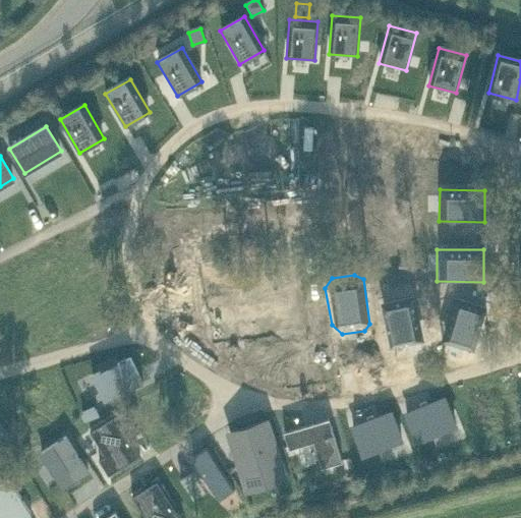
[(412,295),(378,303),(388,349),(422,342),(412,295)]
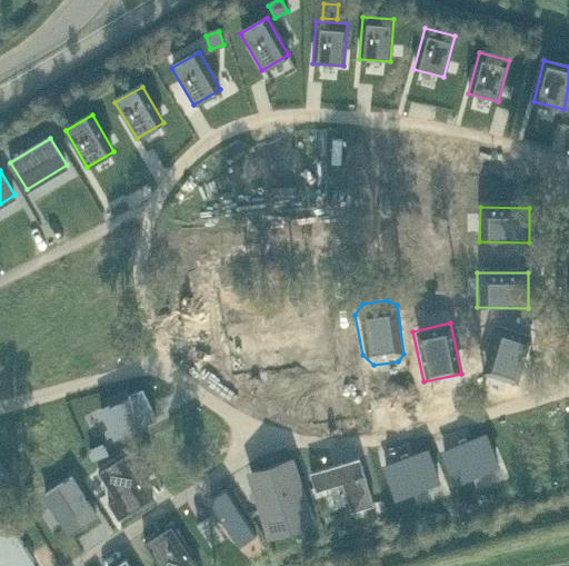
[(528,336),(495,327),(481,373),(515,383),(528,336)]
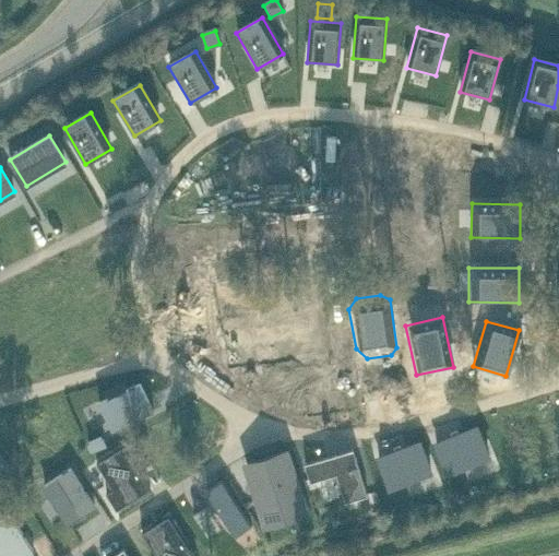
[(111,433),(152,414),(140,387),(98,405),(111,433)]
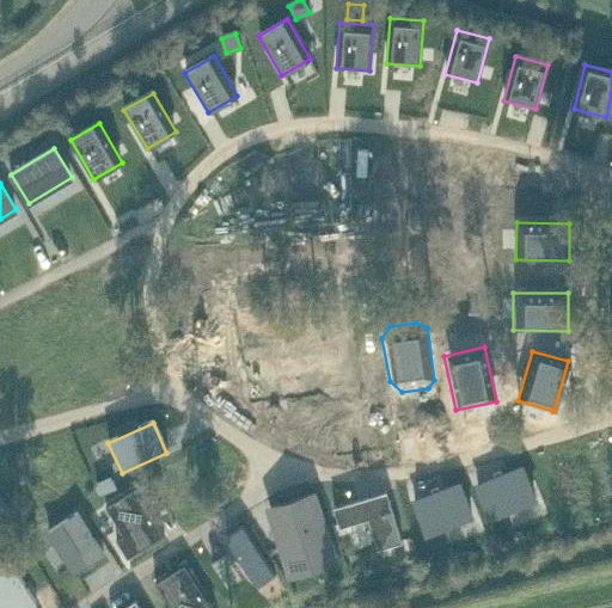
[(496,480),(477,487),(489,519),(533,501),(521,470),(502,478),(500,471),(493,473),(496,480)]
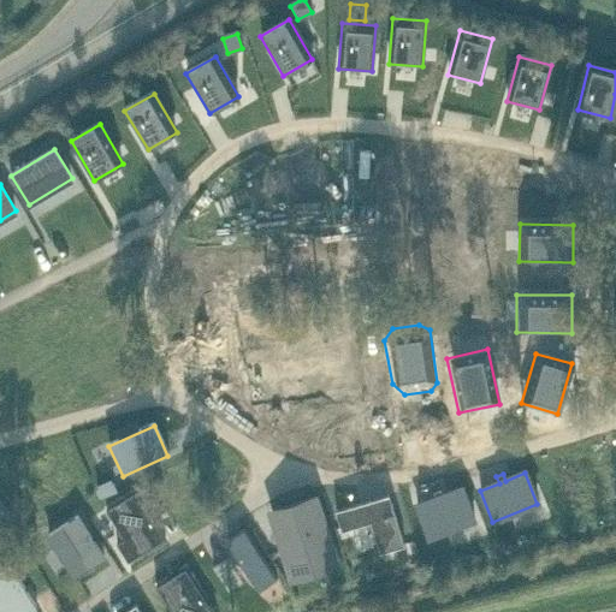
[(114,493),(111,483),(98,489),(101,499),(114,493)]
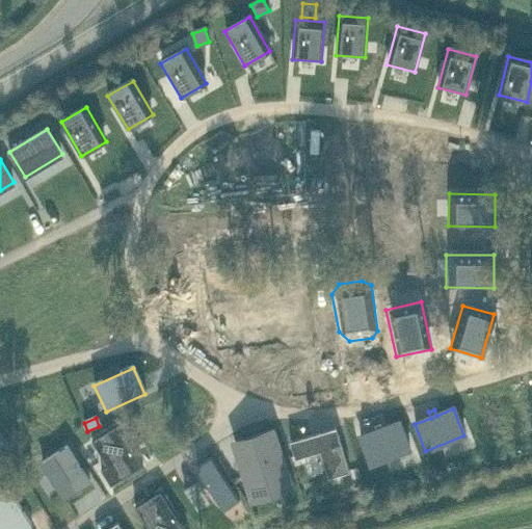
[(360,439),(370,466),(408,451),(398,424),(381,430),(379,424),(373,426),(375,432),(360,439)]
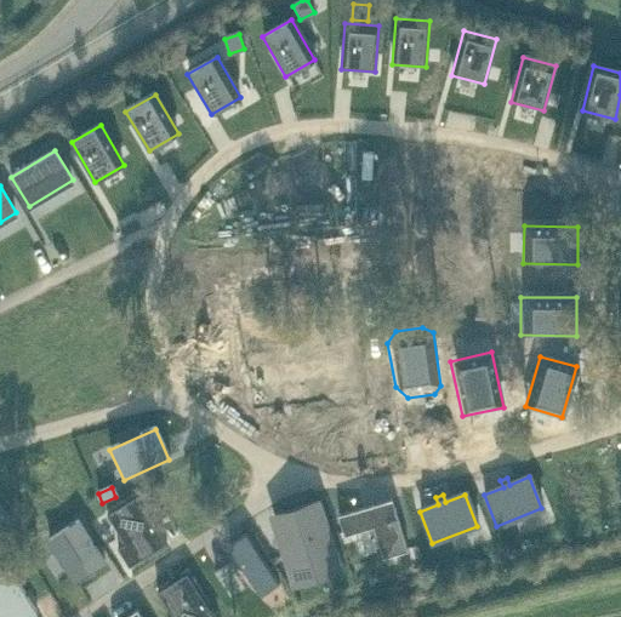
[(118,549),(130,567),(166,546),(155,526),(136,497),(107,515),(125,546),(118,549)]
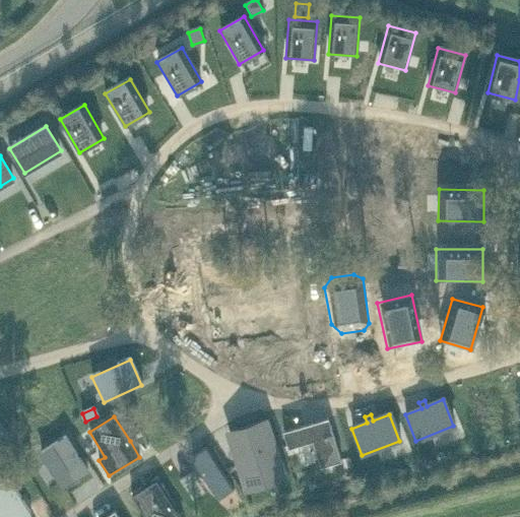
[(309,426),(283,433),(288,448),(314,441),(322,468),(341,462),(328,419),(309,426)]
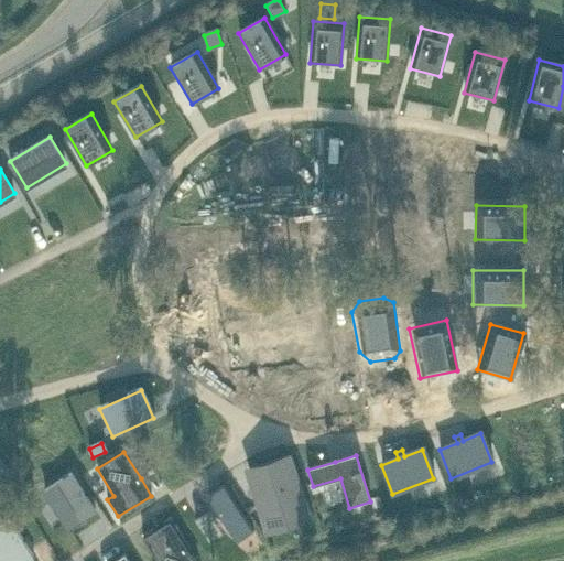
[(0,485),(11,476),(0,462),(0,485)]
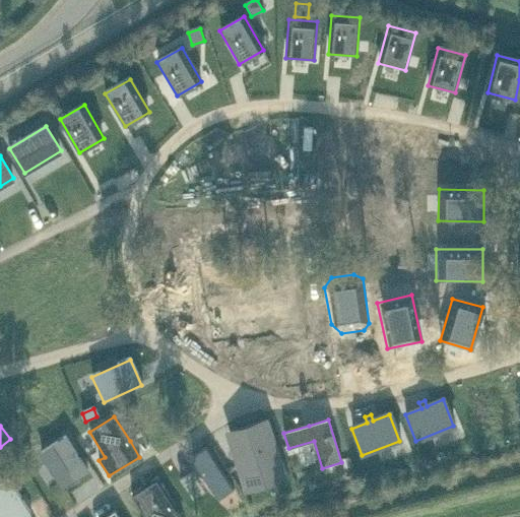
[(261,430),(230,440),(245,485),(276,474),(261,430)]
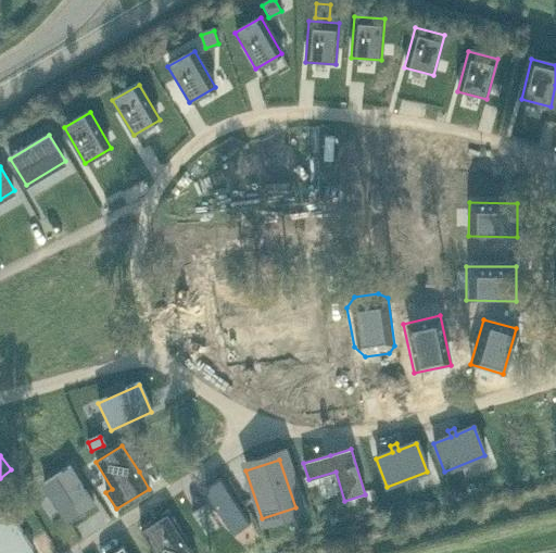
[(68,468),(43,485),(68,523),(93,506),(68,468)]
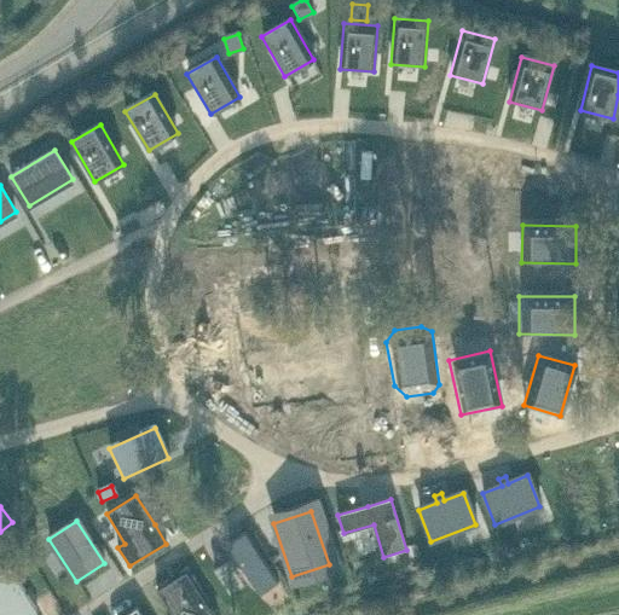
[(35,533),(19,539),(24,549),(39,541),(35,533)]
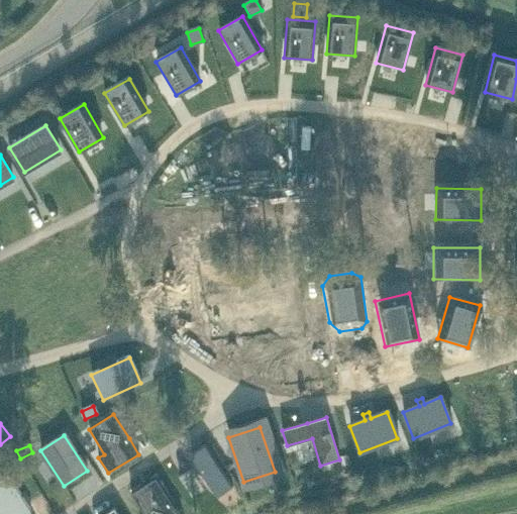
[(217,497),(231,488),(205,446),(191,456),(217,497)]
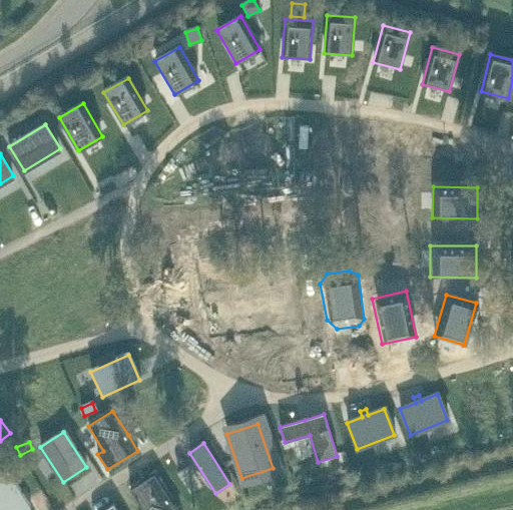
[(301,472),(294,474),(296,483),(303,481),(301,472)]
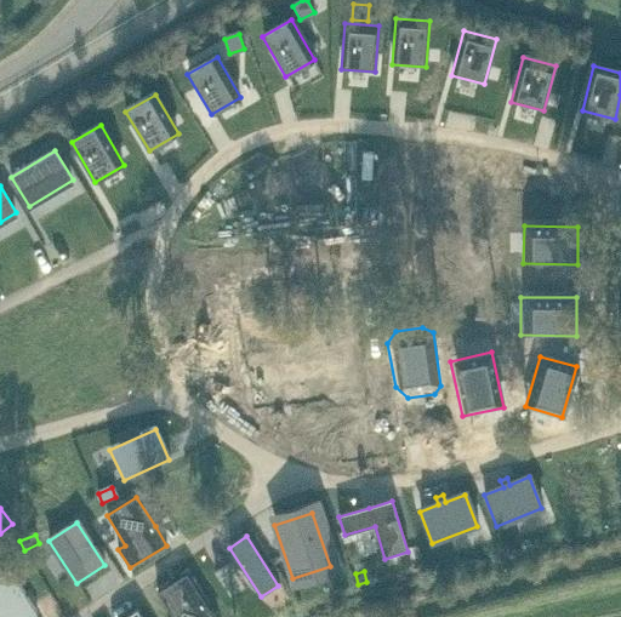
[(11,572),(0,578),(0,616),(35,616),(38,615),(11,572)]
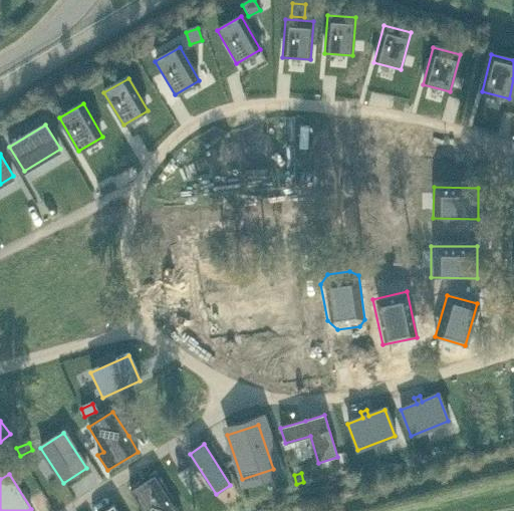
[(177,510),(170,500),(155,476),(131,491),(143,510),(177,510)]
